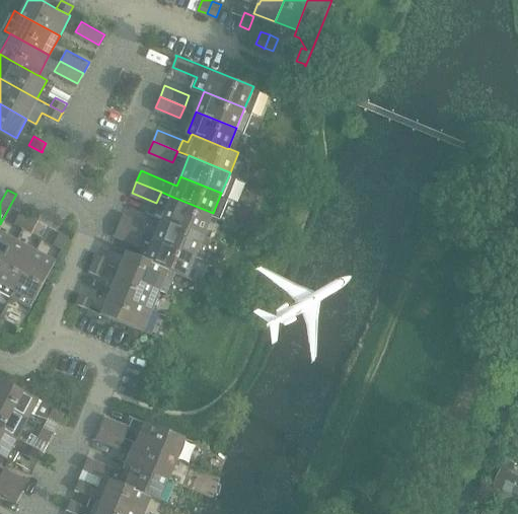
[(163,217),(205,233),(213,213),(172,197),(163,217)]
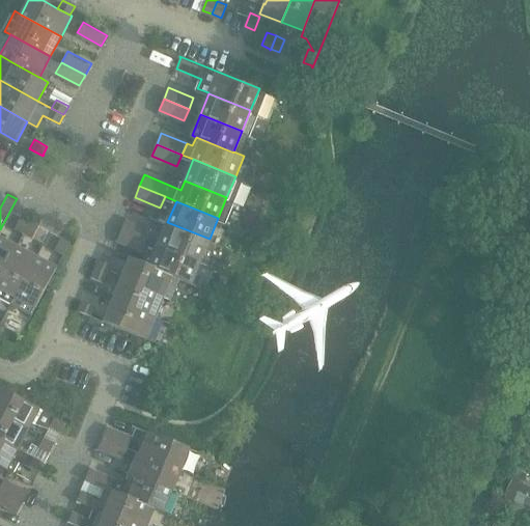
[(16,226),(24,231),(31,219),(31,218),(31,217),(30,218),(22,214),(16,226)]
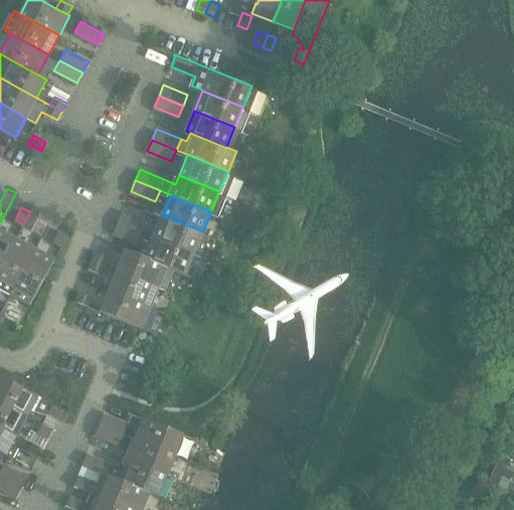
[(119,221),(143,230),(148,219),(124,210),(119,221)]
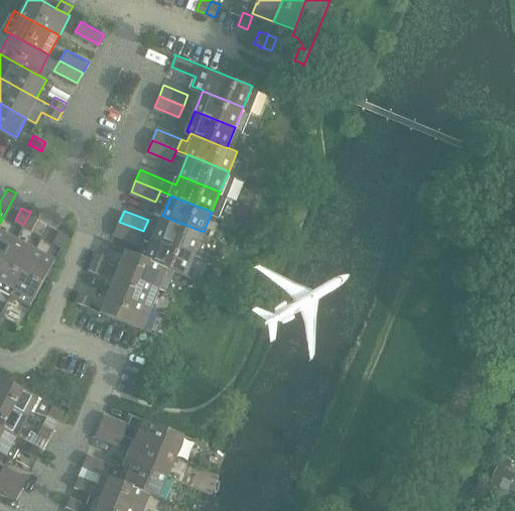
[(30,213),(23,225),(32,229),(38,217),(30,213)]
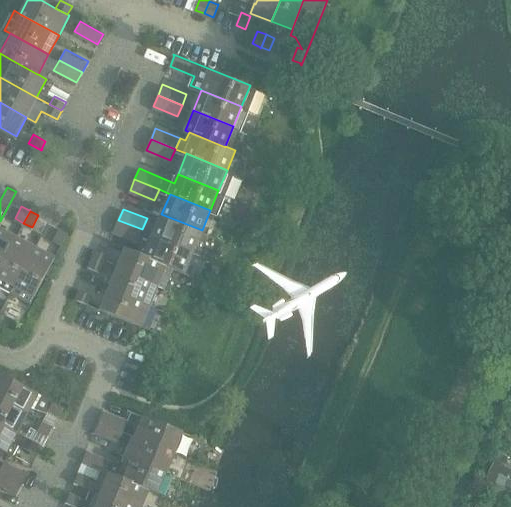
[(153,234),(193,250),(202,230),(161,214),(153,234)]
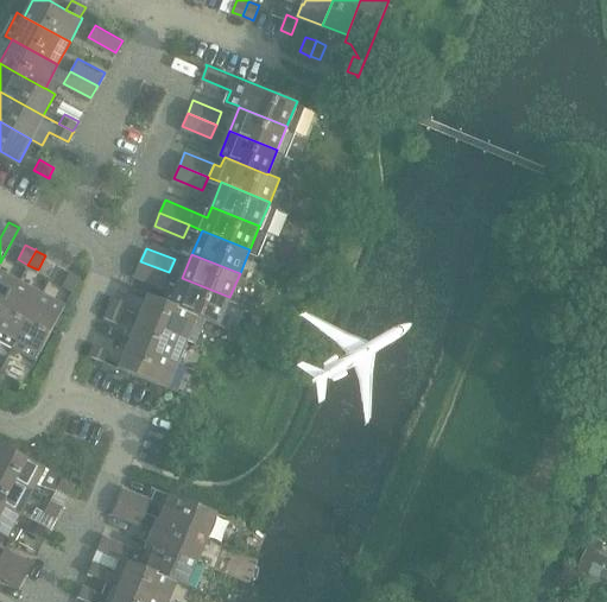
[(169,272),(140,261),(136,274),(164,285),(169,272)]
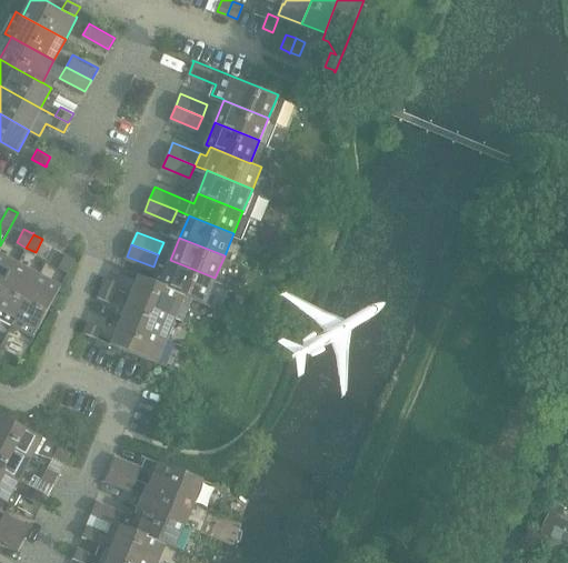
[(0,294),(18,261),(0,251),(0,294)]
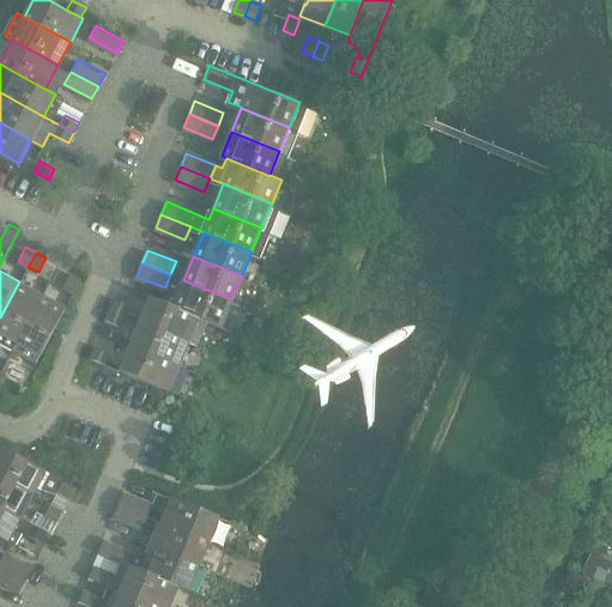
[(64,286),(74,291),(83,275),(82,277),(72,272),(64,286)]
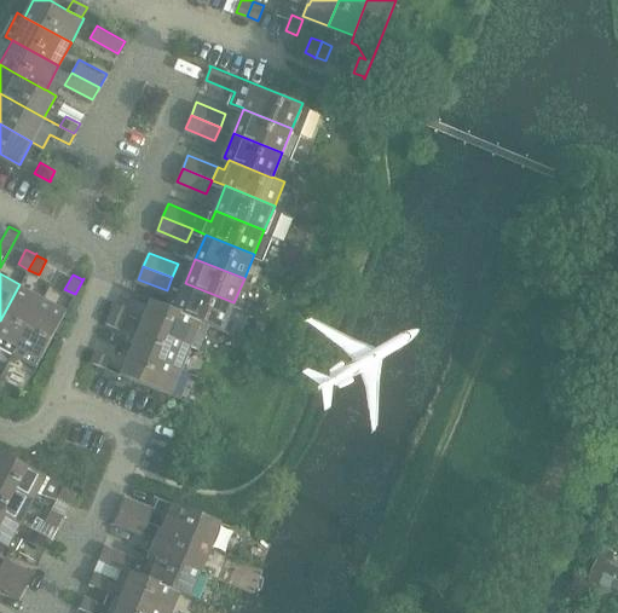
[(175,310),(201,319),(224,328),(234,302),(185,283),(175,307),(175,310)]
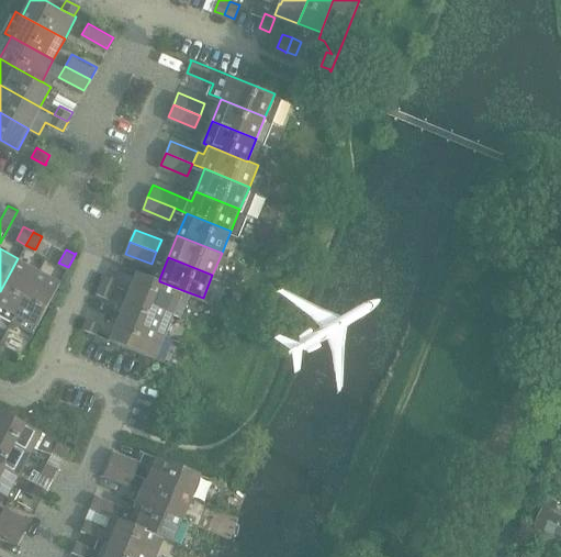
[(18,258),(0,291),(0,303),(17,312),(40,270),(18,258)]
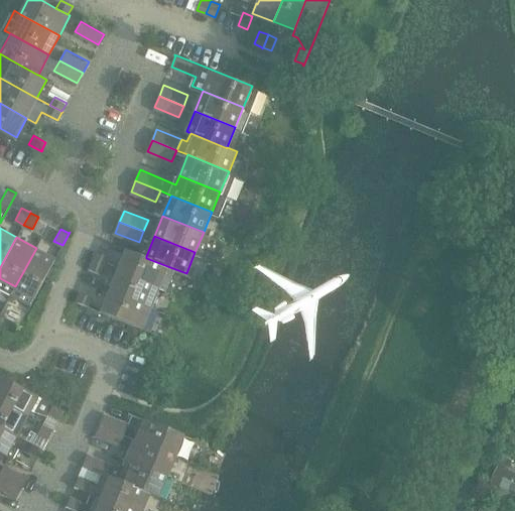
[(36,248),(15,286),(35,296),(55,258),(36,248)]
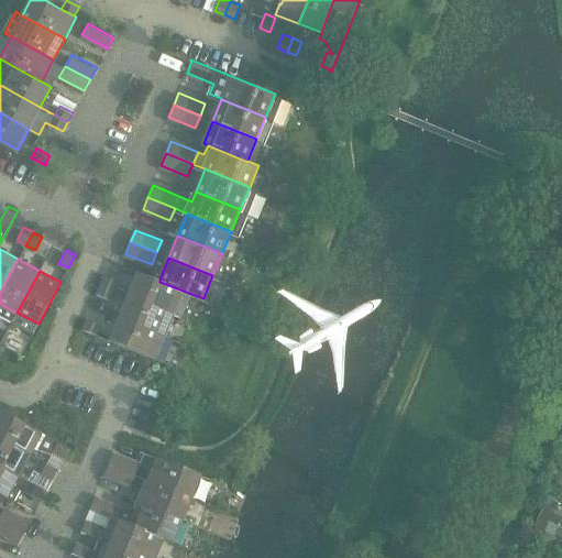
[(140,271),(130,294),(174,313),(183,291),(160,282),(160,280),(140,271)]
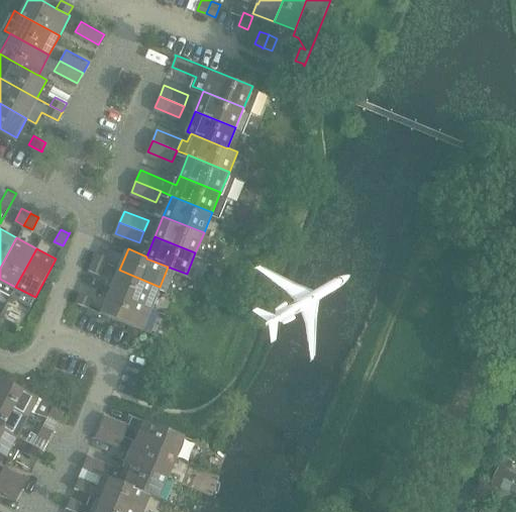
[(93,260),(106,265),(109,256),(97,249),(93,259),(92,258),(92,259),(93,260)]
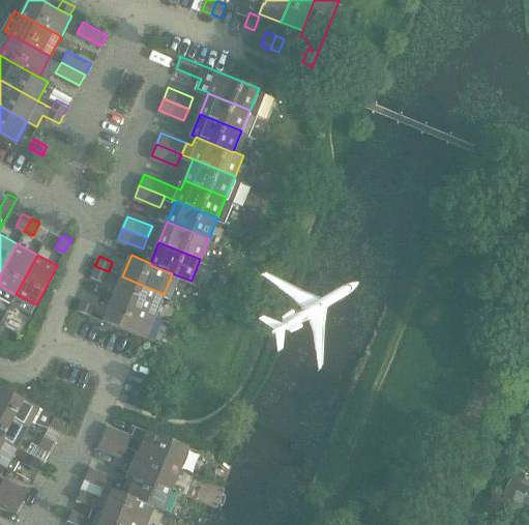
[(109,271),(95,266),(92,274),(105,280),(109,271)]
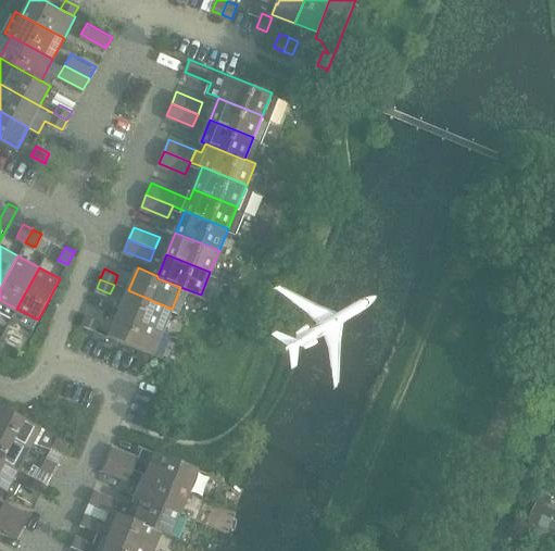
[(172,309),(128,290),(120,313),(163,332),(172,309)]
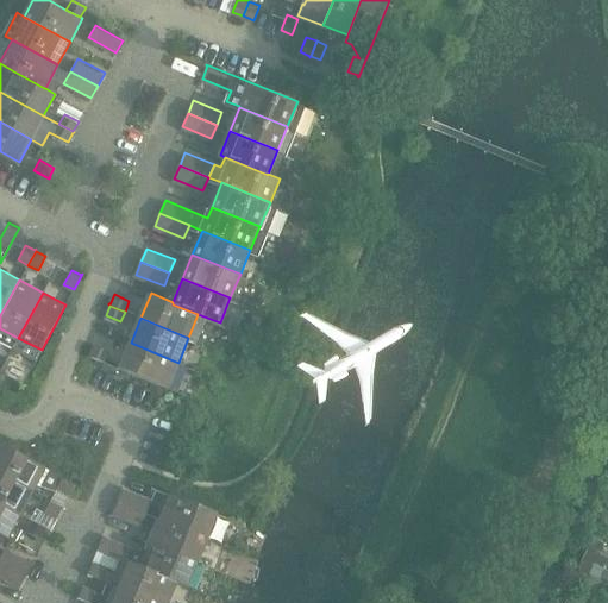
[(88,352),(105,359),(110,349),(94,343),(91,352),(89,352),(88,352)]
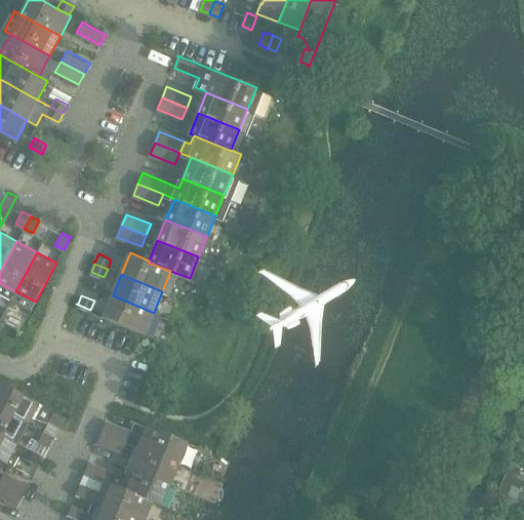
[(154,313),(113,295),(105,316),(146,332),(154,313)]
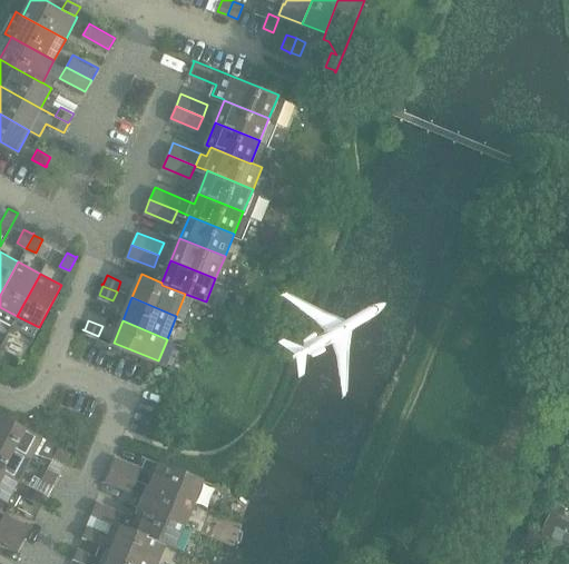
[(0,414),(0,442),(31,458),(36,451),(54,457),(55,455),(66,461),(70,452),(71,452),(72,452),(1,413),(0,414)]
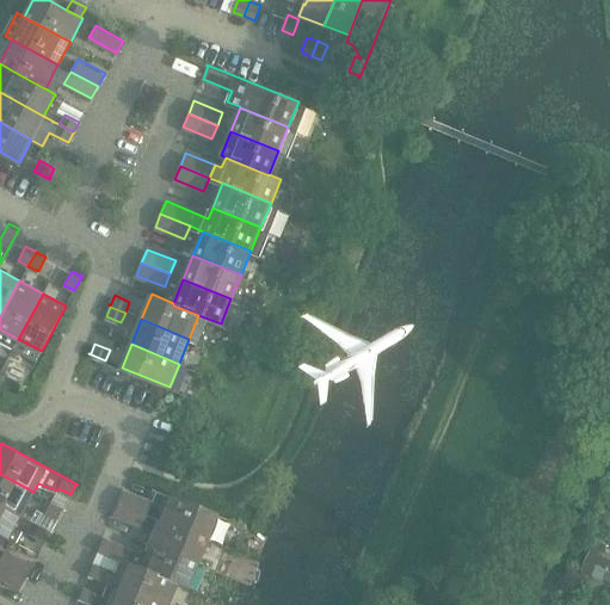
[(0,502),(22,514),(34,492),(0,474),(0,502)]
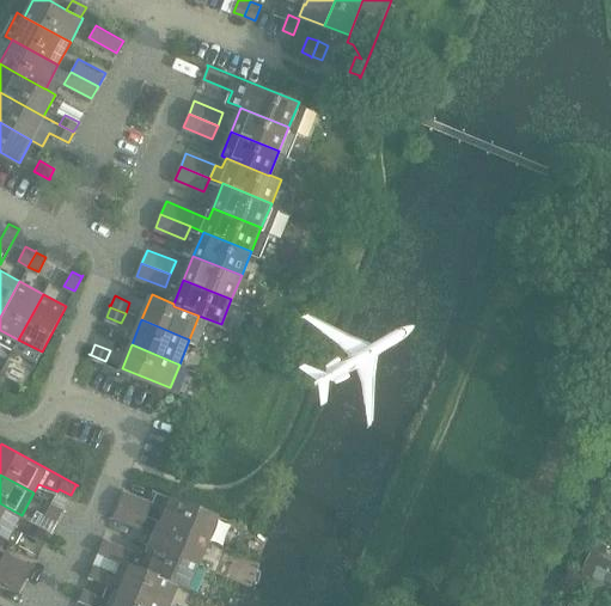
[(120,502),(148,514),(153,501),(124,489),(120,502)]
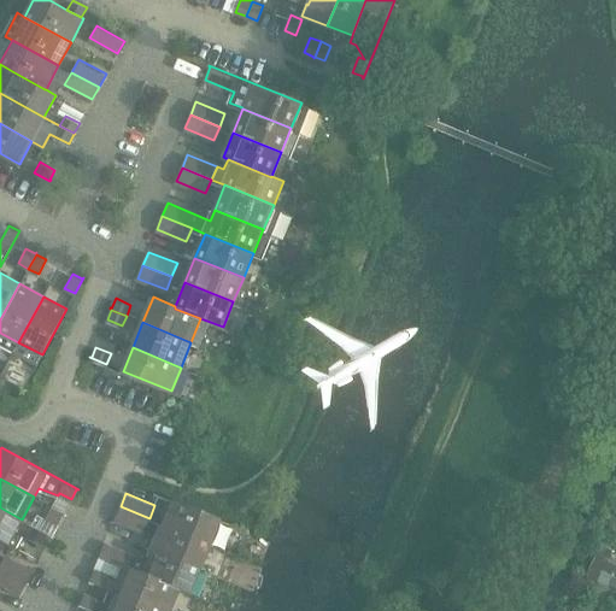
[(163,523),(211,544),(222,518),(172,498),(163,523)]
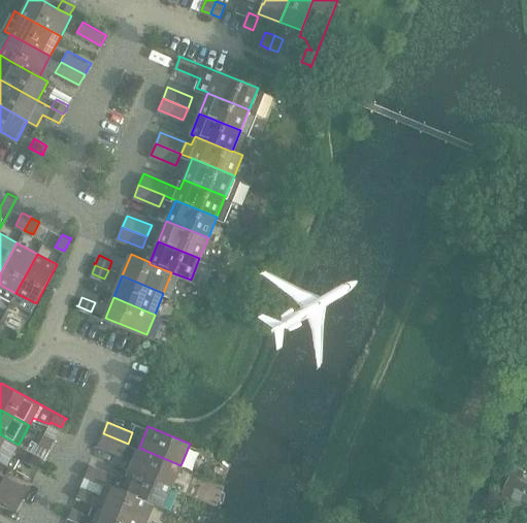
[(39,442),(51,448),(55,438),(56,439),(56,438),(44,432),(39,442)]
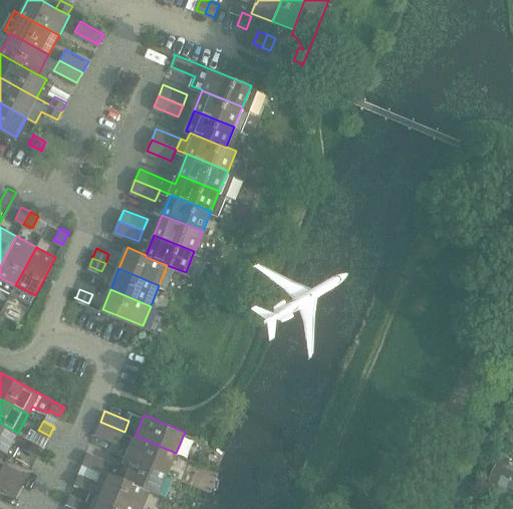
[(126,457),(167,474),(176,453),(136,436),(124,432),(100,422),(95,433),(126,445),(122,454),(111,449),(111,451),(126,457)]
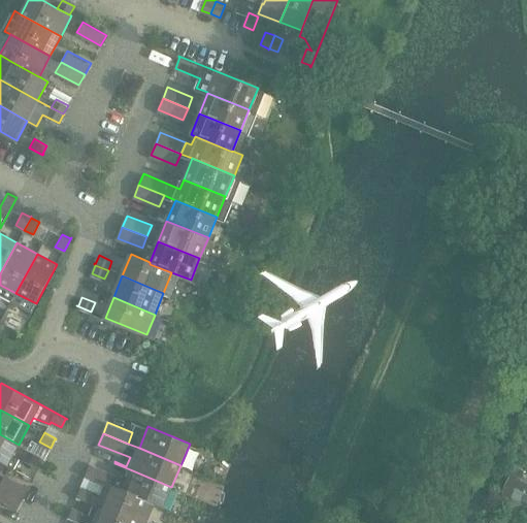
[(0,460),(13,468),(20,456),(29,461),(33,453),(19,445),(0,434),(0,460)]
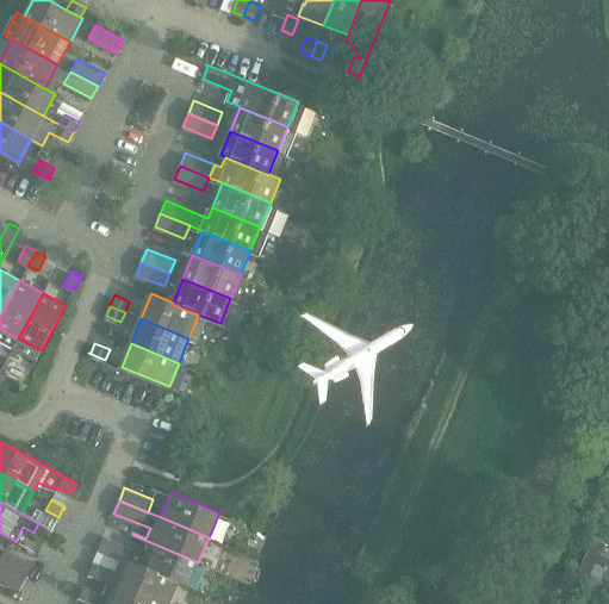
[(33,533),(45,540),(51,529),(53,530),(53,529),(39,522),(38,523),(33,533)]
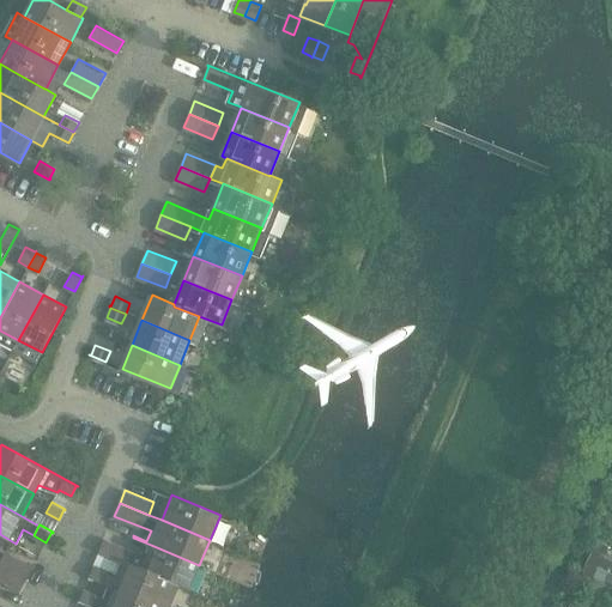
[(98,551),(131,564),(131,563),(143,568),(141,568),(179,584),(189,588),(199,565),(151,545),(147,554),(105,538),(101,550),(98,550),(98,551)]
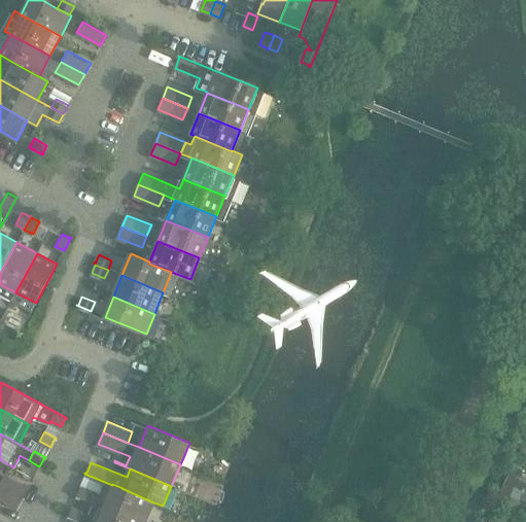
[(0,482),(0,485),(23,497),(29,486),(5,473),(0,482)]
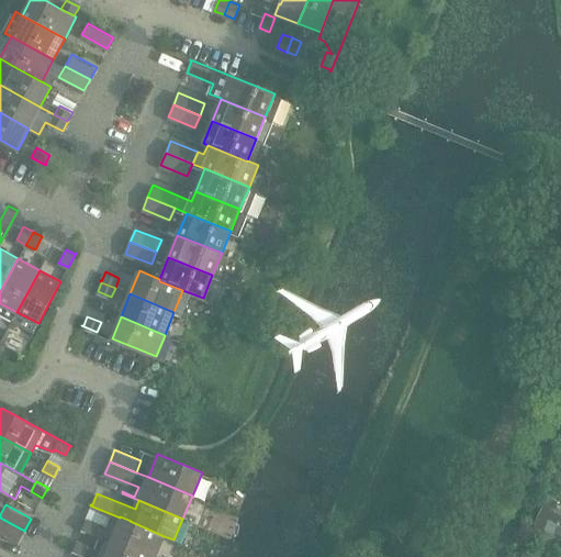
[(560,516),(551,512),(538,544),(560,554),(560,516)]
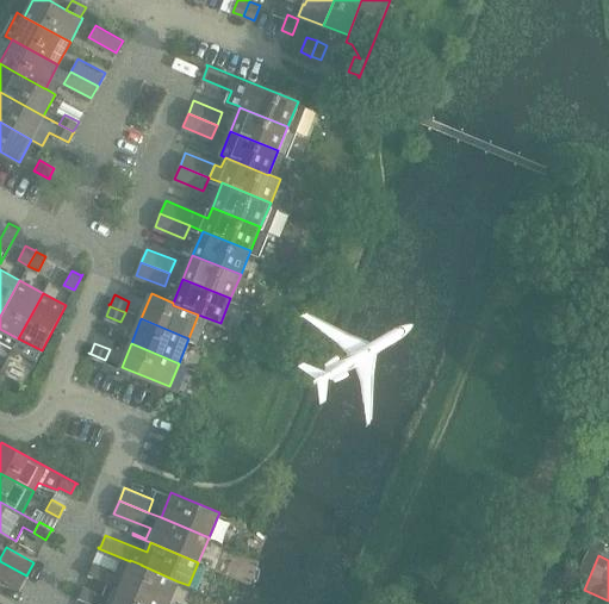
[(130,561),(120,585),(165,603),(168,603),(178,581),(141,565),(142,565),(130,560),(130,561)]
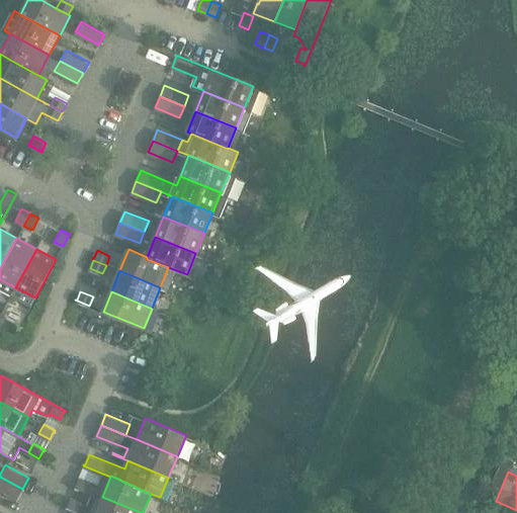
[(22,489),(0,477),(0,489),(17,499),(22,489)]
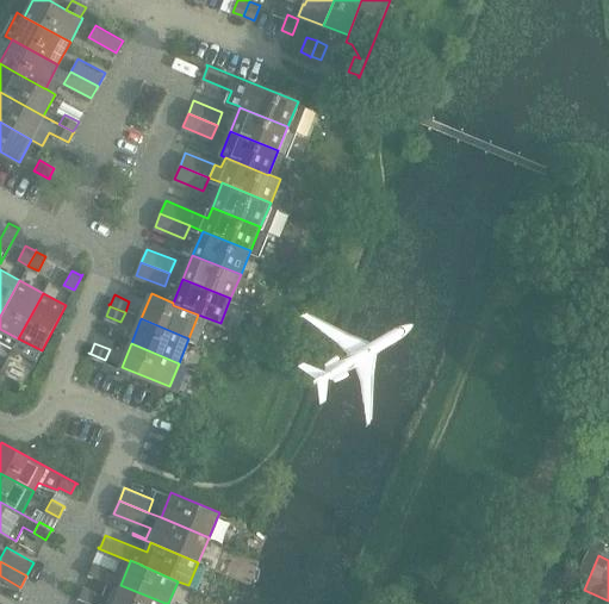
[(88,572),(103,578),(107,566),(94,561),(89,572),(88,571),(88,572)]
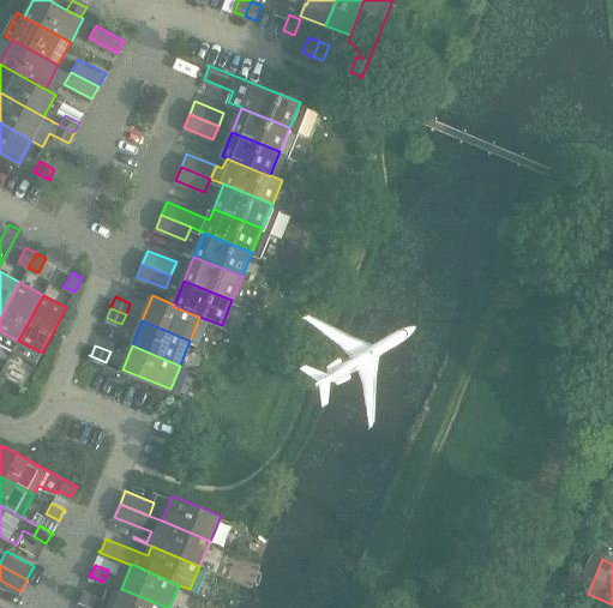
[(79,600),(98,607),(166,607),(121,589),(109,584),(103,599),(97,595),(97,594),(85,589),(80,600),(79,599),(79,600)]
